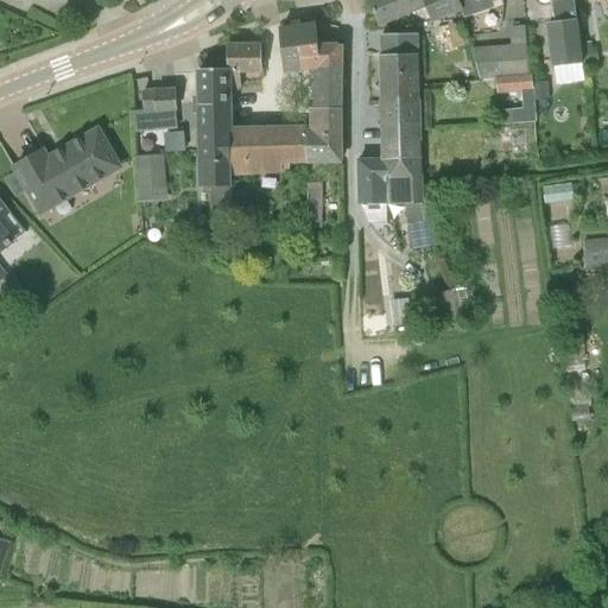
[(462,12),(456,0),(369,0),(381,27),(418,13),(423,26),(432,24),(462,12)]
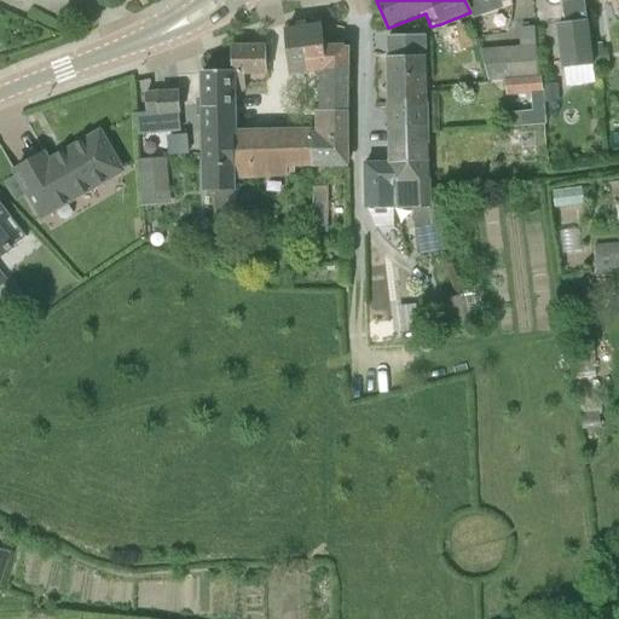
[(504,0),(464,0),(470,12),(473,18),(486,15),(481,0),(502,0),(503,1),(504,0)]
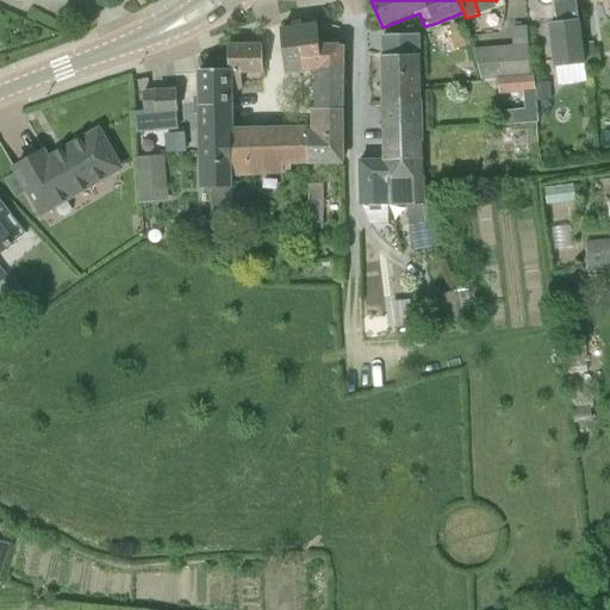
[(579,19),(576,0),(565,0),(560,1),(555,2),(556,4),(558,23),(579,19)]
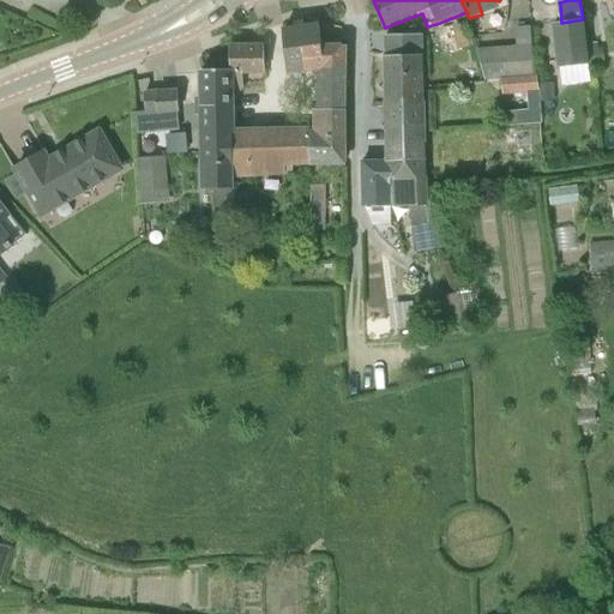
[(583,19),(561,23),(552,24),(558,68),(590,65),(583,19)]
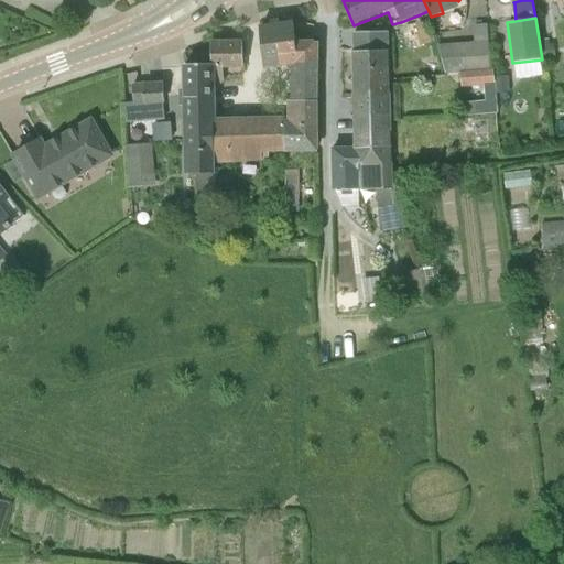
[(430,36),(427,22),(405,25),(409,41),(430,36)]
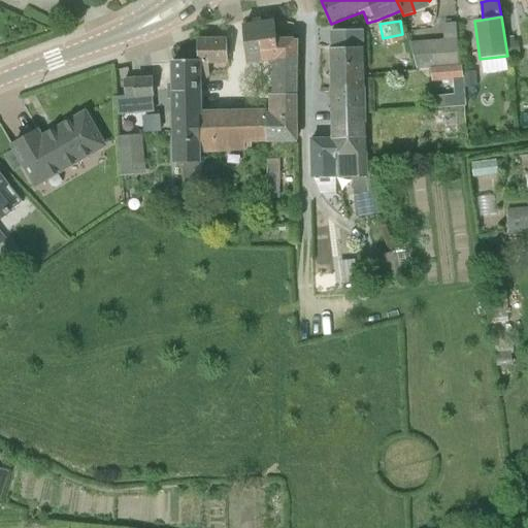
[(265,40),(276,40),(275,22),(243,26),(249,62),(265,60),(264,41),(265,40)]
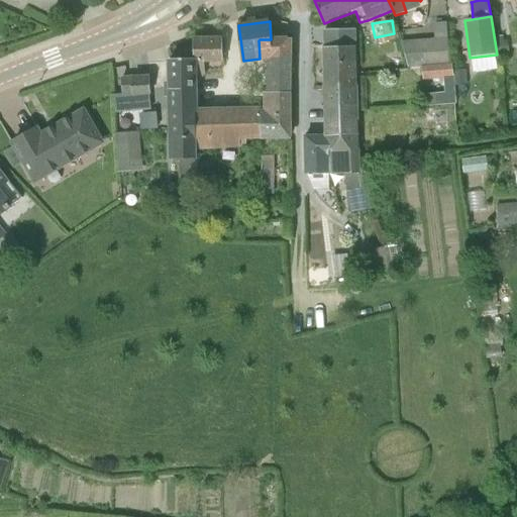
[(356,45),(355,30),(346,30),(326,30),(326,46),(356,45)]
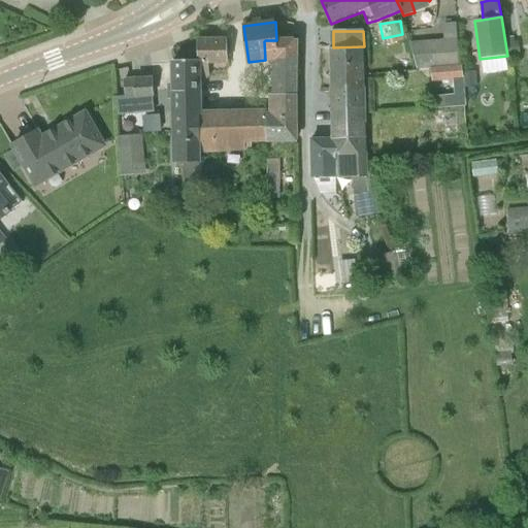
[(419,68),(434,66),(462,63),(458,39),(411,42),(419,68)]
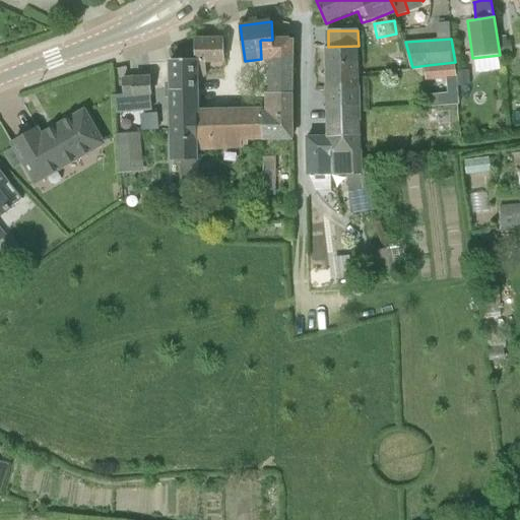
[(205,76),(205,59),(223,59),(223,40),(195,40),(195,60),(197,59),(197,76),(205,76)]
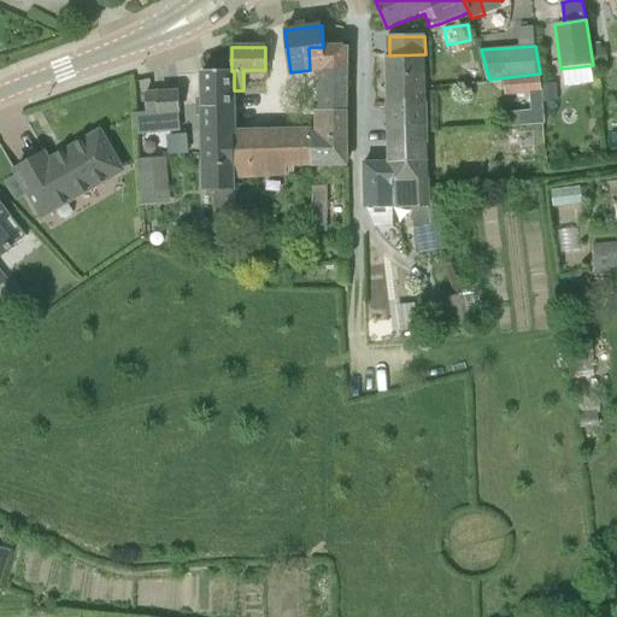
[(310,47),(310,70),(318,70),(347,69),(347,47),(323,47),(310,47)]
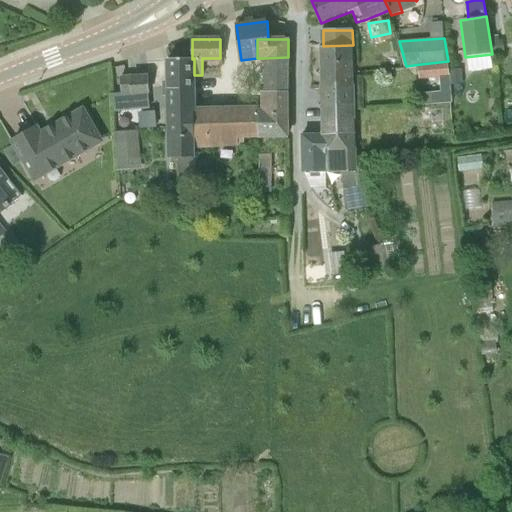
[(490,41),(492,54),(505,52),(503,39),(490,41)]
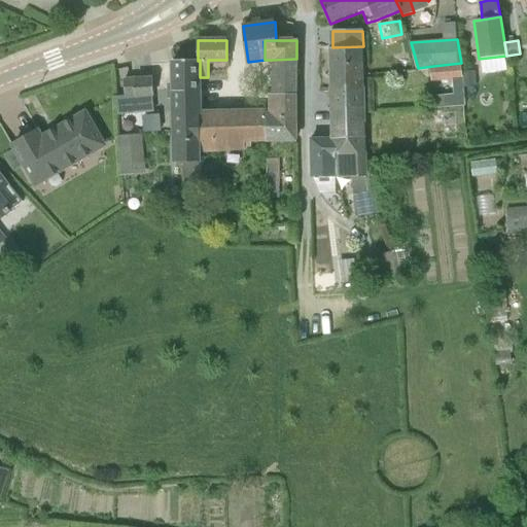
[(334,90),(364,89),(363,46),(332,47),(334,90)]
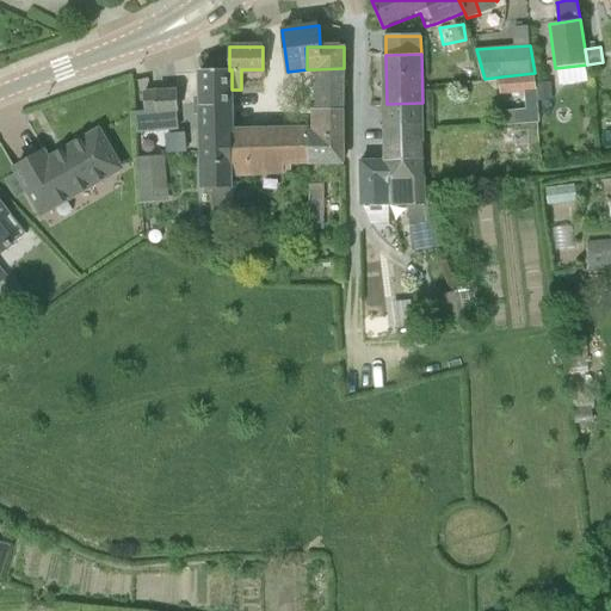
[(344,68),(315,69),(316,110),(344,110),(344,68)]
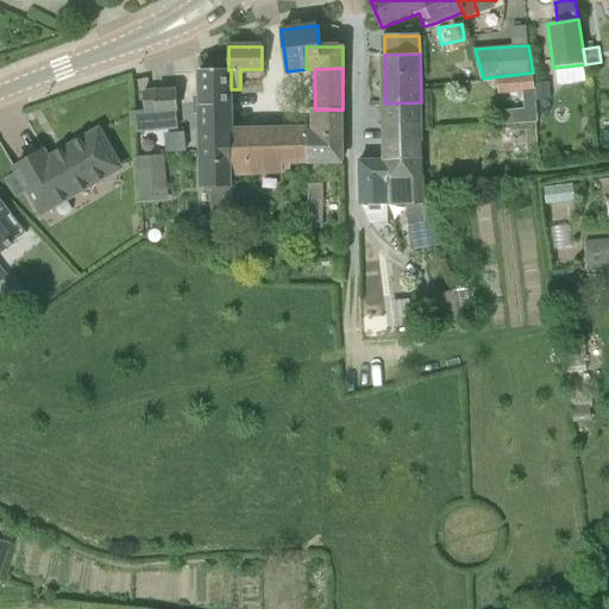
[(200,110),(230,108),(231,89),(231,69),(228,70),(199,69),(200,95),(200,110)]
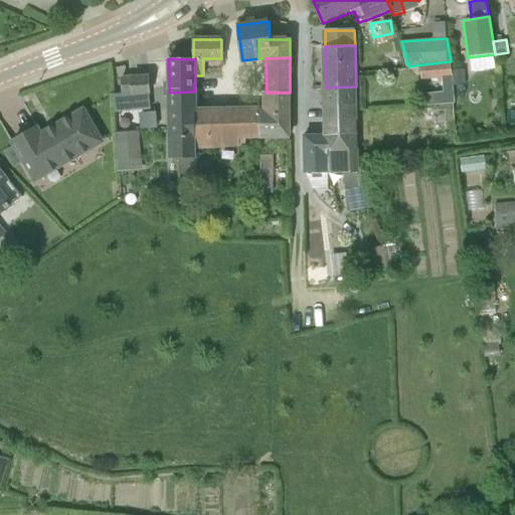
[(421,78),(443,76),(453,75),(452,69),(452,62),(423,65),(421,65),(421,67),(421,78)]
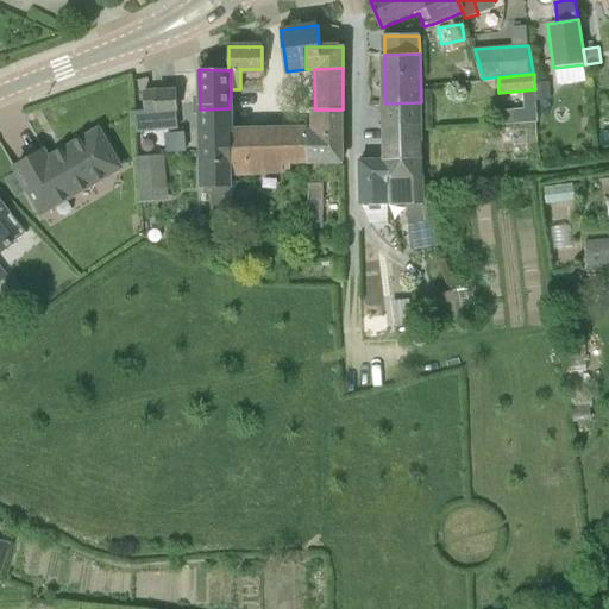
[(550,82),(534,82),(535,89),(537,101),(551,101),(550,82)]
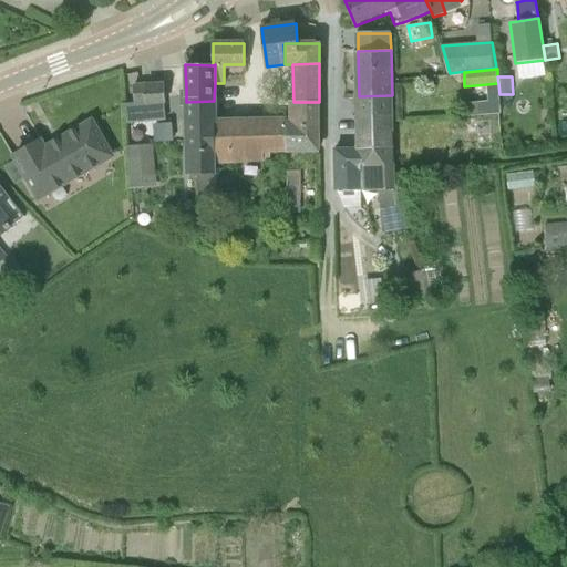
[(135,103),(165,102),(164,84),(145,85),(133,86),(135,103)]
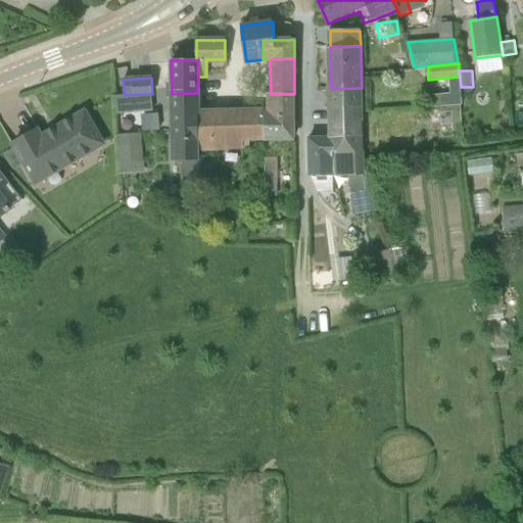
[(332,106),(363,106),(362,88),(331,89),(332,106)]
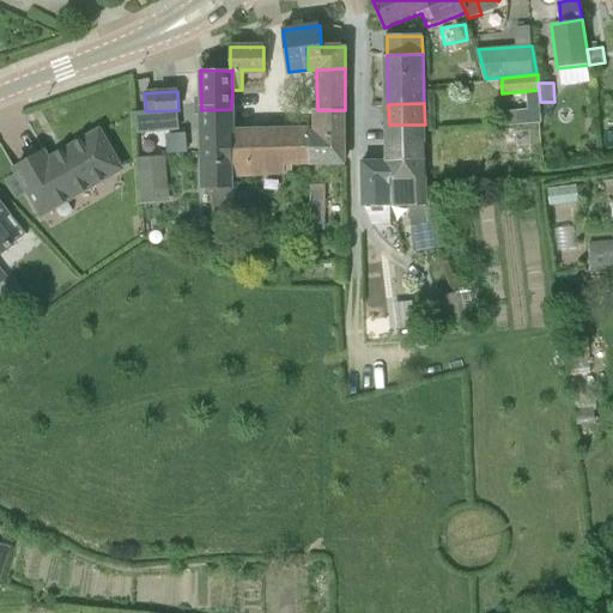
[(201,129),(232,128),(231,109),(201,110),(201,129)]
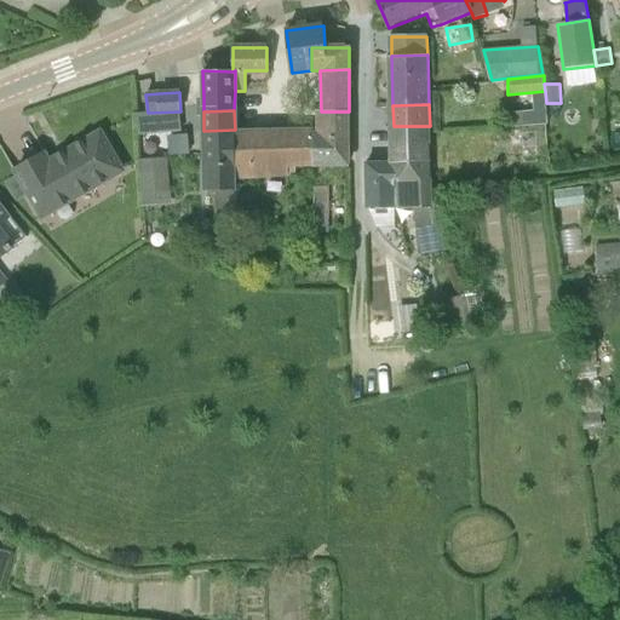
[(136,113),(137,135),(181,131),(181,112),(147,113),(136,113)]
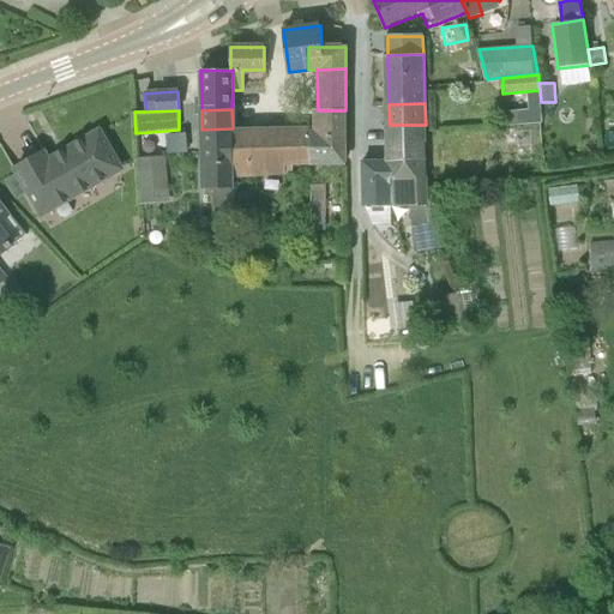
[(308,161),(321,162),(345,162),(345,110),(318,110),(313,110),(313,130),(307,130),(308,132),(308,161)]
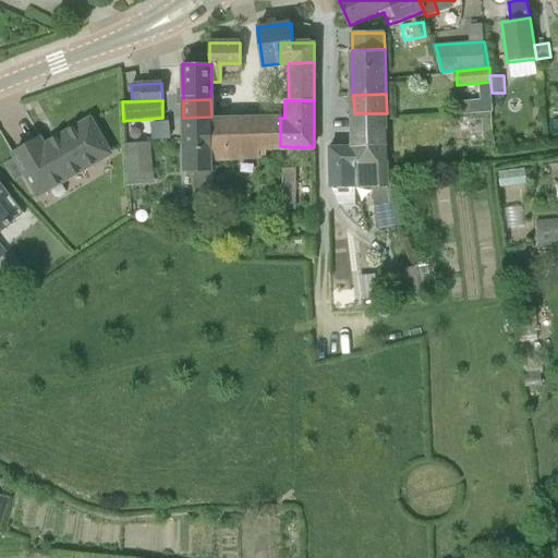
[(468,113),(468,105),(457,105),(457,114),(468,113)]
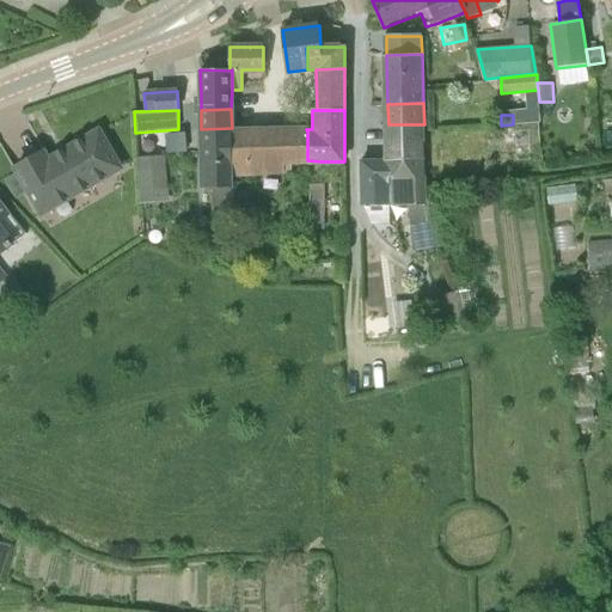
[(389,140),(424,139),(424,124),(389,124),(389,140)]
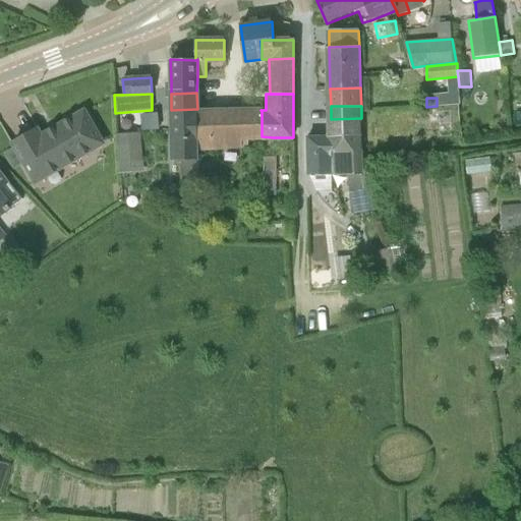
[(196,147),(197,109),(171,110),(171,161),(181,162),(196,162),(196,147)]
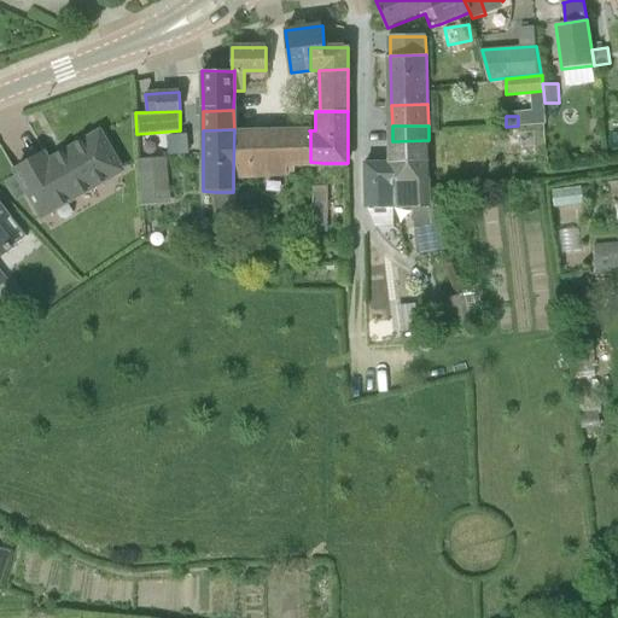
[(291,164),(310,162),(310,133),(309,130),(234,129),(233,174),(291,175),(291,164)]
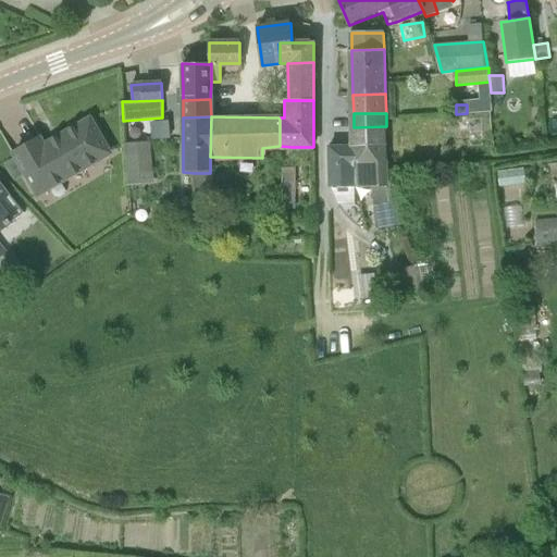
[(90,120),(64,134),(85,169),(110,153),(90,120)]
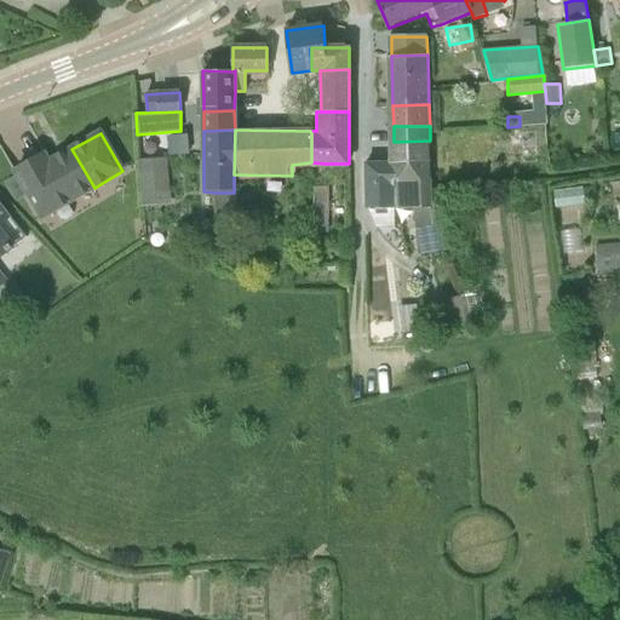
[(394,164),(431,161),(430,141),(394,142),(394,164)]
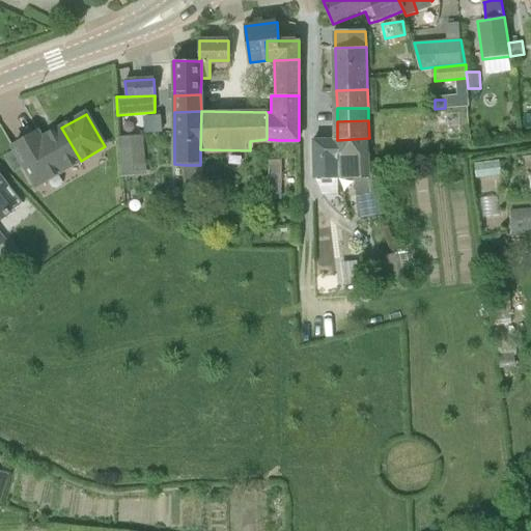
[(14,146),(36,186),(81,161),(61,128),(43,139),(38,132),(14,146)]
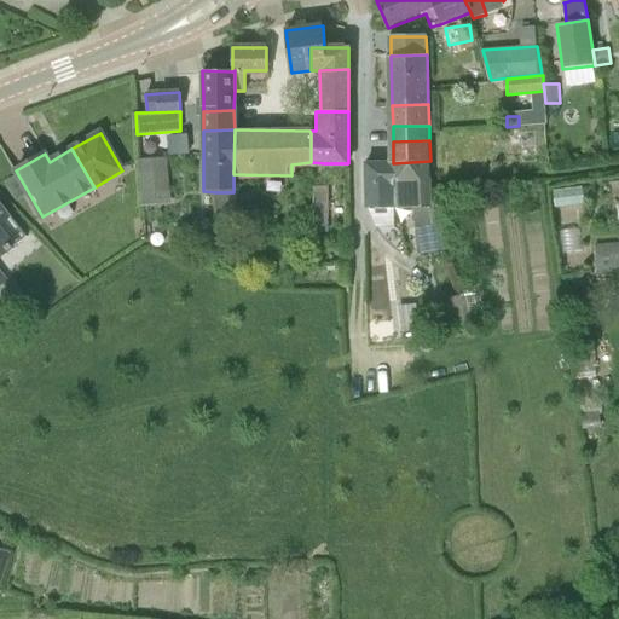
[(168,158),(148,160),(139,161),(142,195),(171,192),(168,158)]
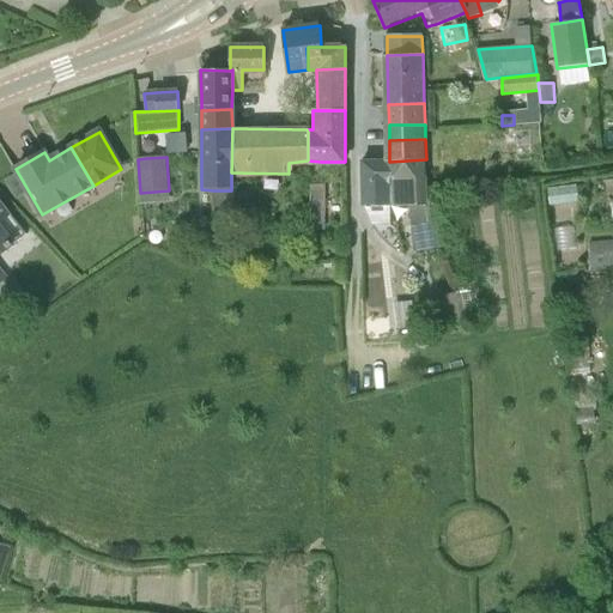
[(390,206),(407,206),(413,225),(432,223),(428,205),(426,159),(389,162),(390,206)]
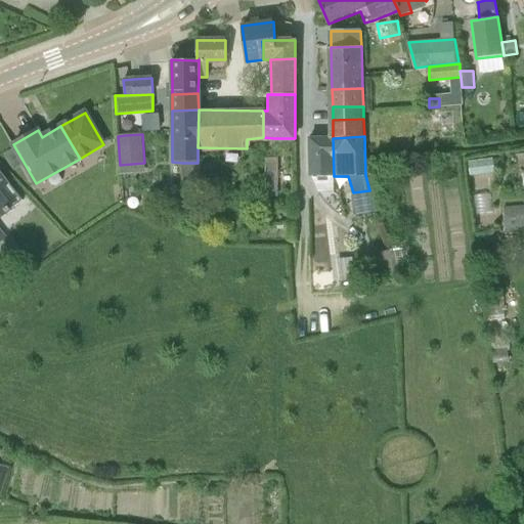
[(310,176),(334,176),(333,138),(309,138),(310,176)]
